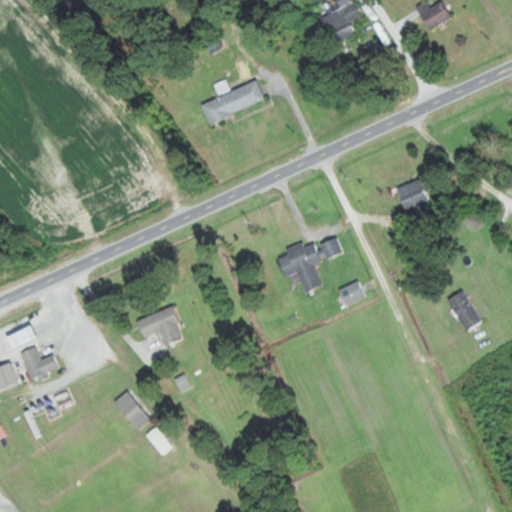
[(354,0),(330,0),(334,11),(322,16),(333,44),(356,34),(351,21),(362,16),(354,0)]
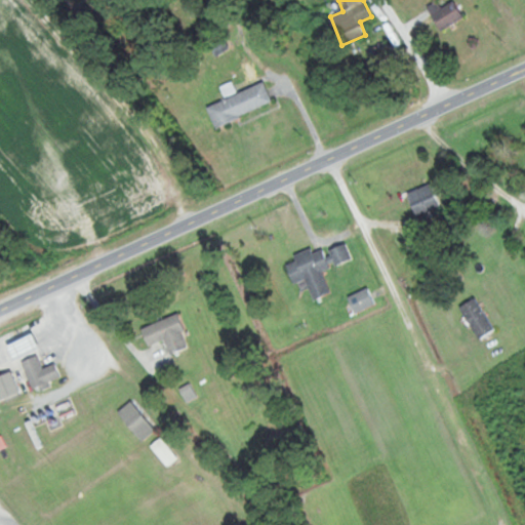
[(442,7),(439,1),(428,6),(441,31),(463,18),(454,0),(442,7)]
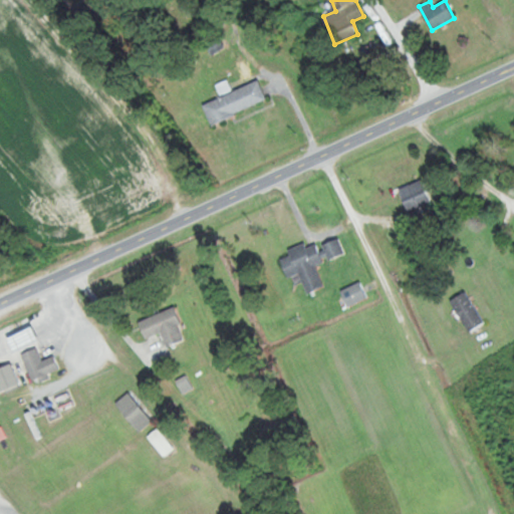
[(267,101),(259,81),(202,102),(210,122),(267,101)]
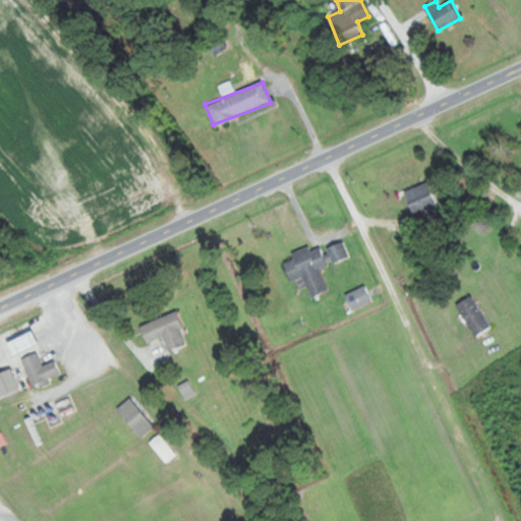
[(413,214),(437,204),(427,181),(404,191),(413,214)]
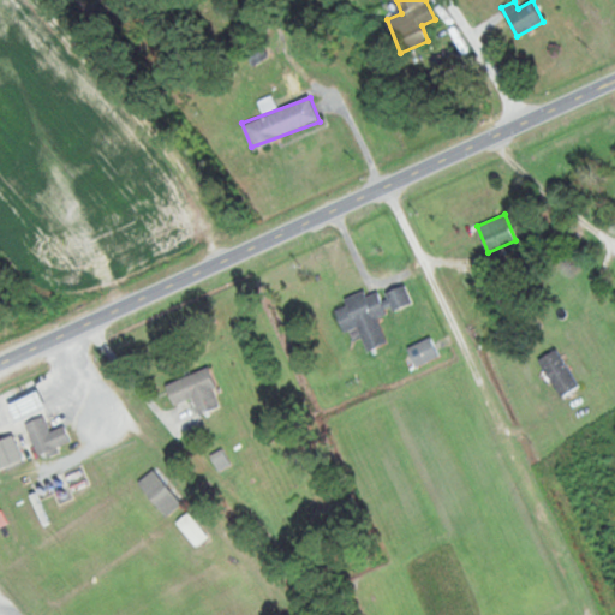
[(388,342),(378,316),(413,304),(406,282),(335,306),(344,332),(359,326),(368,350),(388,342)]
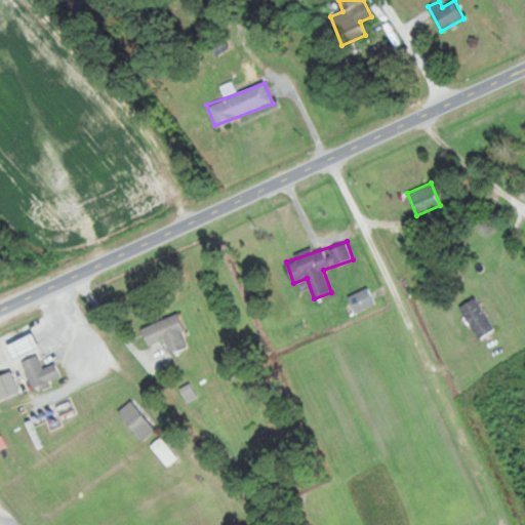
[(350,295),(355,311),(374,305),(369,289),(350,295)]
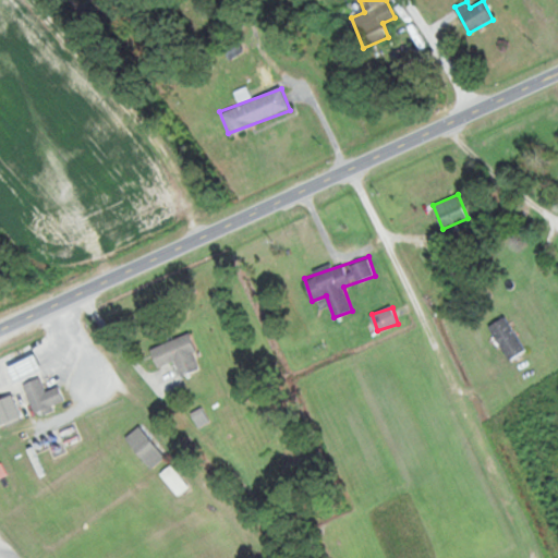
[(509,360),(525,350),(507,316),(490,325),(509,360)]
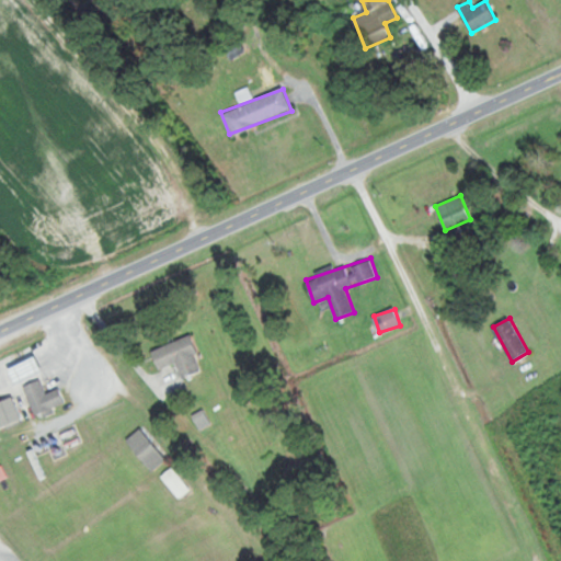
[(203,371),(191,335),(151,350),(158,369),(178,363),(183,378),(203,371)]
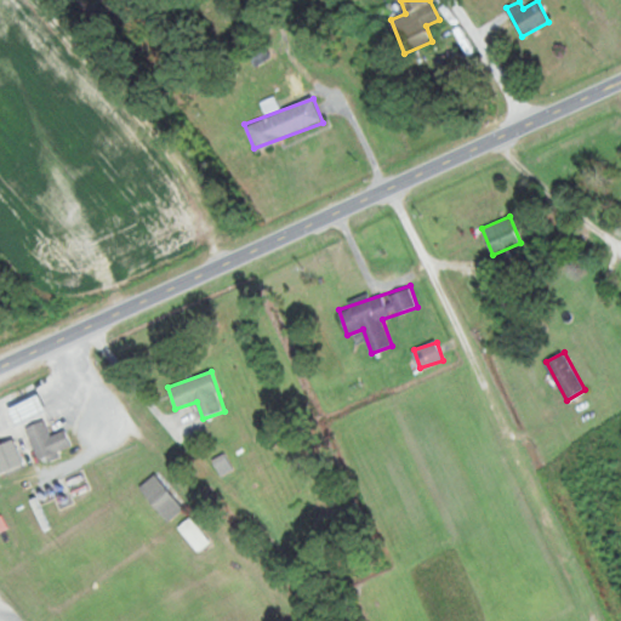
[(45,414),(38,396),(18,402),(24,421),(45,414)]
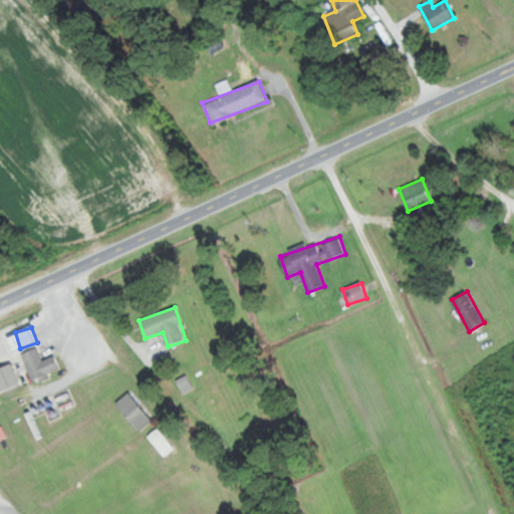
[(33,382),(60,370),(54,355),(42,360),(36,347),(21,353),(33,382)]
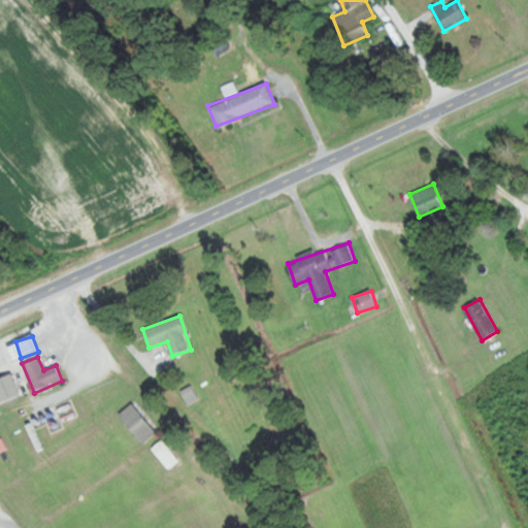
[(0,403),(22,394),(11,372),(0,377),(0,403)]
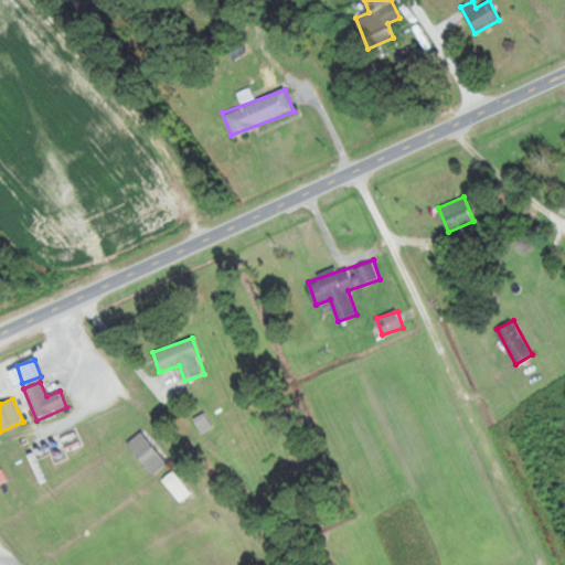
[(203,434),(213,426),(203,413),(193,420),(203,434)]
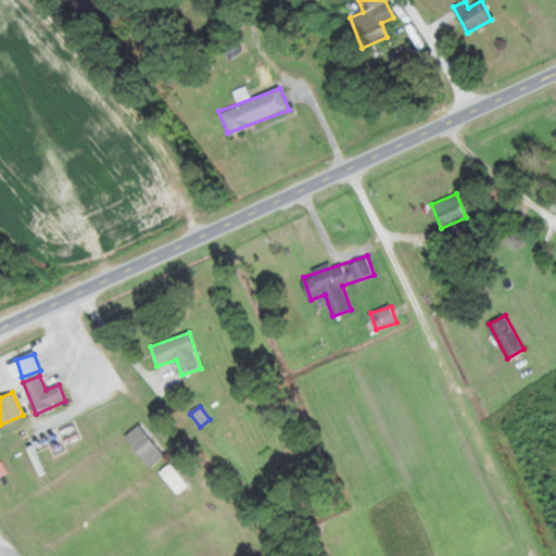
[(165,453),(137,426),(124,439),(152,467),(165,453)]
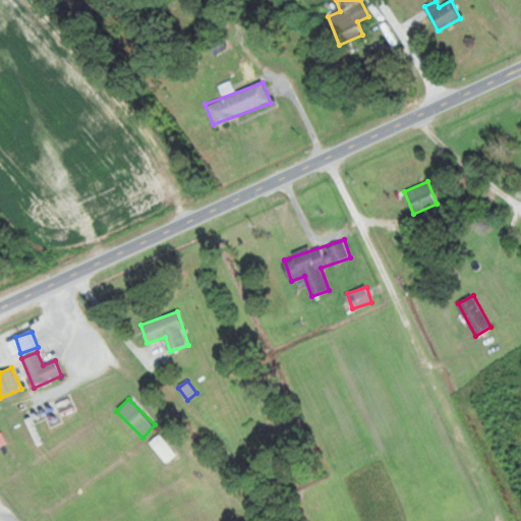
[(166,463),(177,455),(160,433),(150,442),(166,463)]
